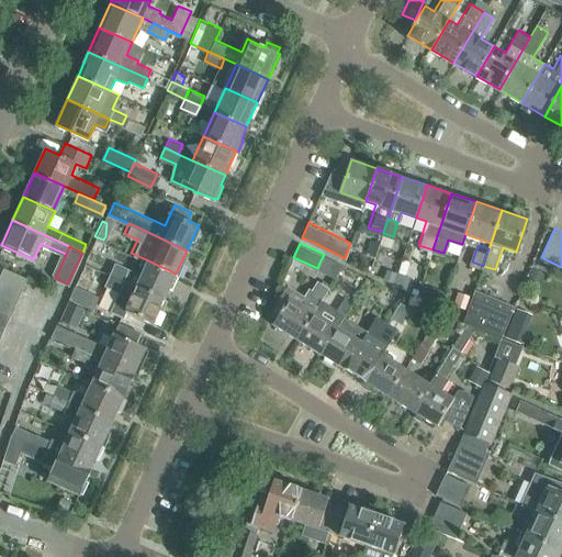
[(336,271),(341,264),(324,254),(319,263),(336,271)]
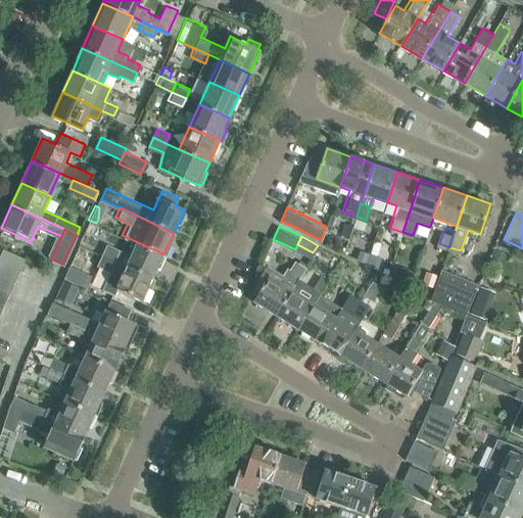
[(138,242),(133,254),(104,241),(100,251),(128,265),(153,277),(163,254),(138,242)]
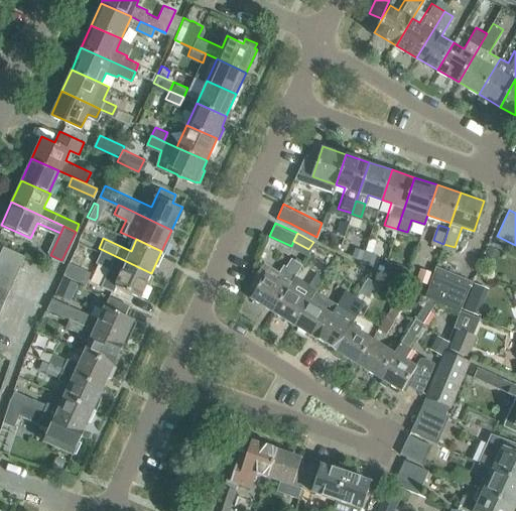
[(493,258),(498,247),(489,243),(484,255),(493,258)]
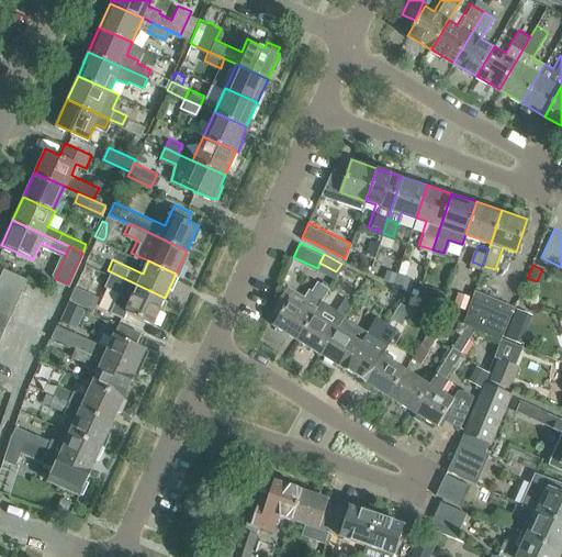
[(0,270),(0,279),(22,290),(27,277),(2,266),(0,270)]
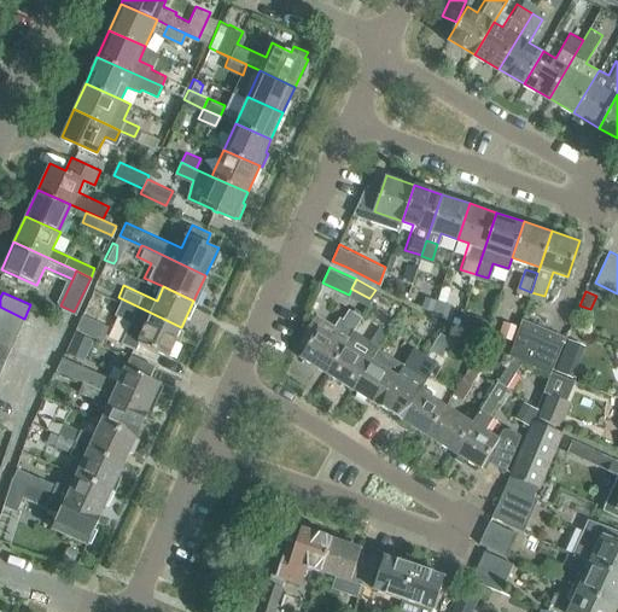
[(424,293),(420,304),(431,310),(436,298),(424,293)]
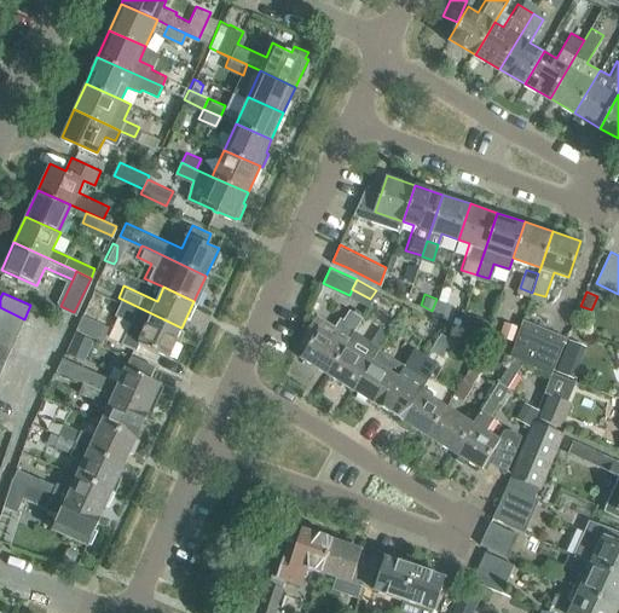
[(181,328),(151,313),(119,298),(111,311),(145,325),(138,340),(169,354),(181,328)]
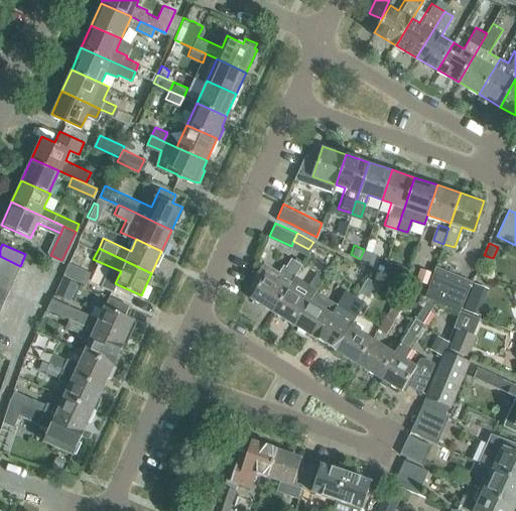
[(0,270),(15,277),(20,266),(0,256),(0,270)]
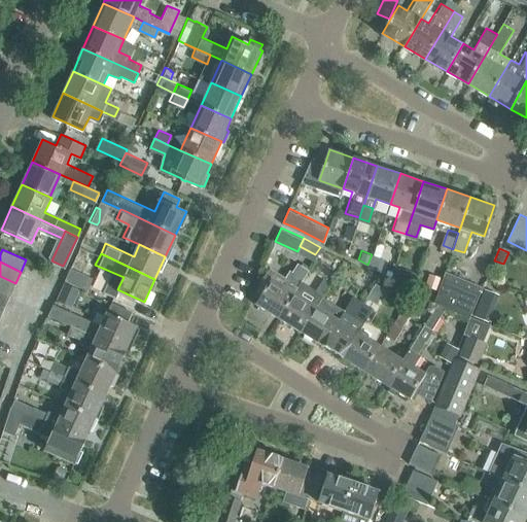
[(253,290),(262,294),(256,304),(279,317),(295,291),(309,269),(297,262),(287,277),(270,265),(253,290)]
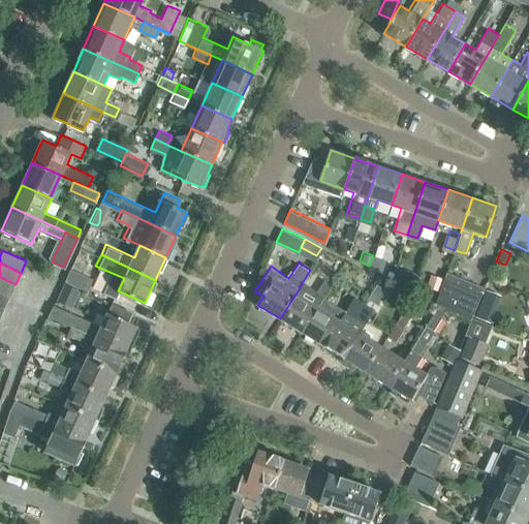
[(91,275),(69,266),(62,280),(85,290),(91,275)]
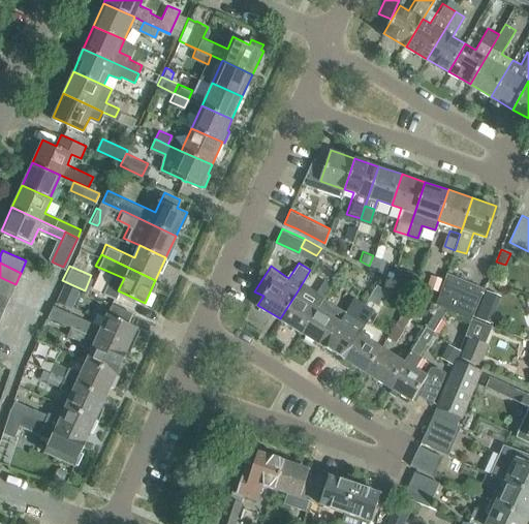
[(401,278),(412,283),(417,273),(405,268),(401,278)]
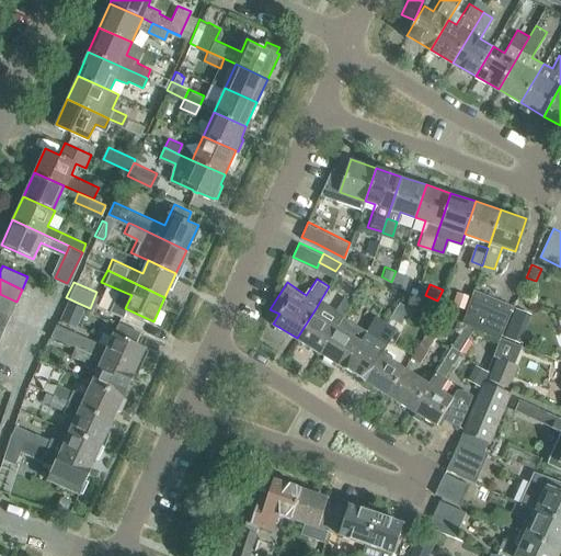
[(468,294),(458,291),(454,302),(464,306),(468,294)]
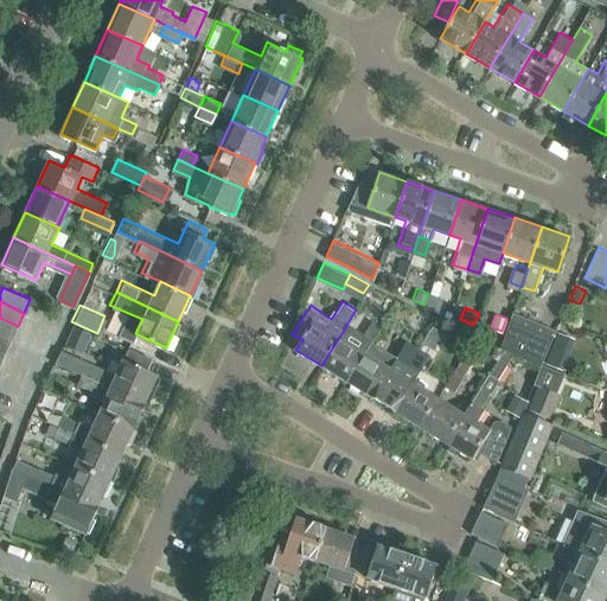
[(541,368),(542,366),(544,360),(556,332),(515,314),(503,344),(541,368)]
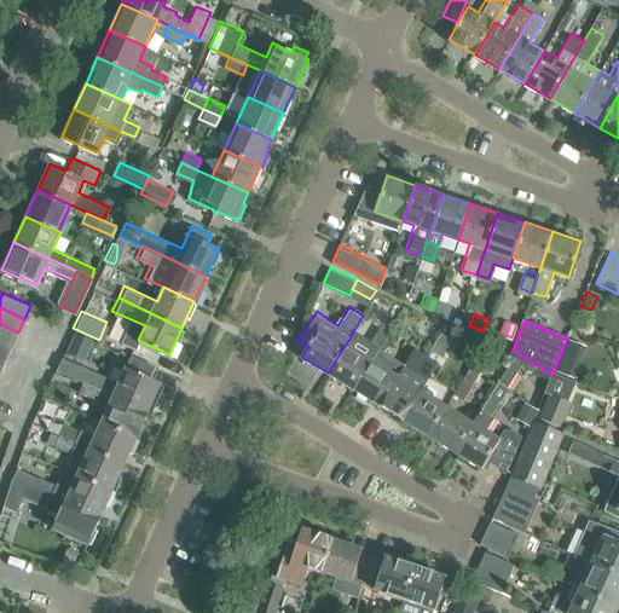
[(0,341),(12,347),(18,333),(0,324),(0,341)]
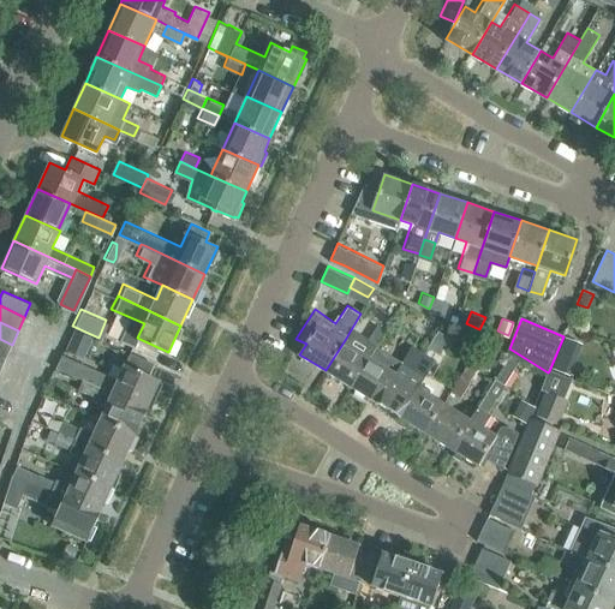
[(380,342),(387,330),(377,324),(369,336),(380,342)]
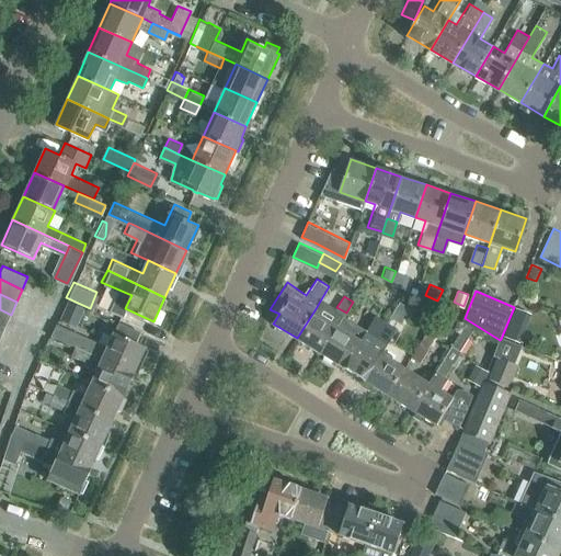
[(405,305),(400,301),(390,315),(400,320),(407,308),(404,307),(405,305)]
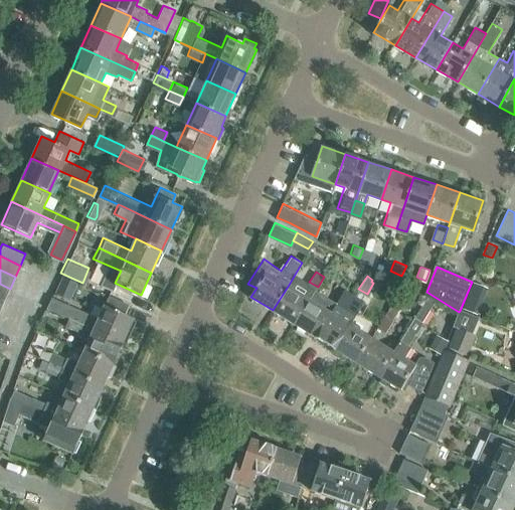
[(55,290),(63,294),(68,283),(60,279),(55,290)]
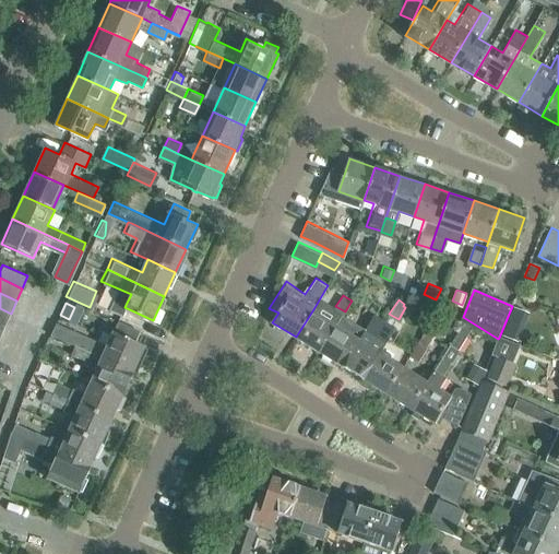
[(324,316),(317,311),(313,309),(296,337),(320,352),(345,311),(335,306),(332,304),(324,316)]
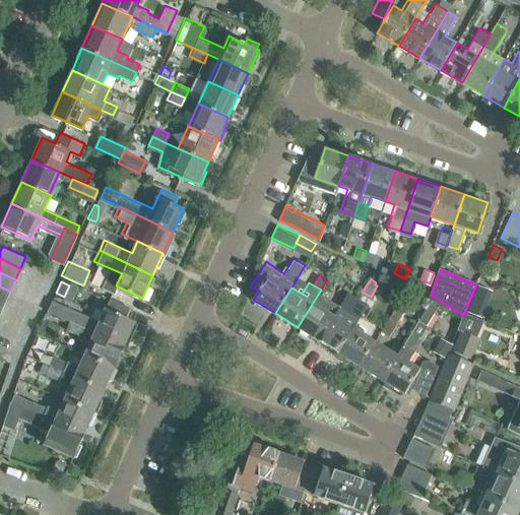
[(0,300),(4,303),(6,299),(10,292),(0,286),(0,300)]
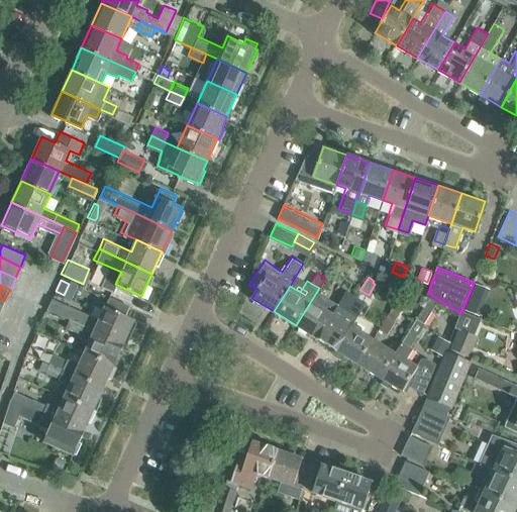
[(339,303),(318,290),(296,325),(318,338),(319,337),(327,342),(357,295),(348,289),(339,303)]
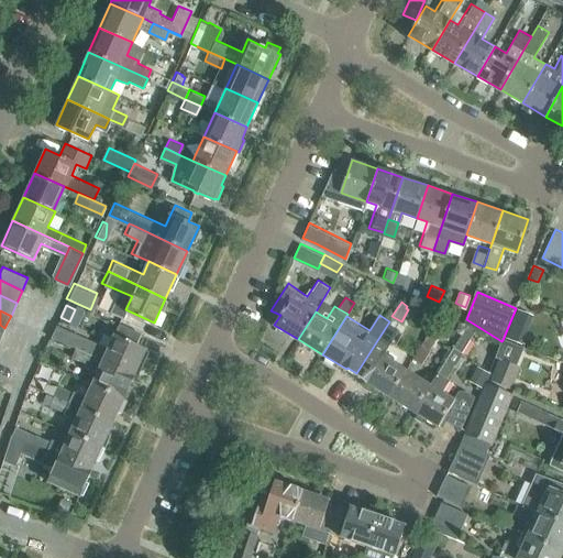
[(389,321),(356,373),(366,380),(365,381),(390,396),(407,368),(385,354),(400,328),(389,321)]
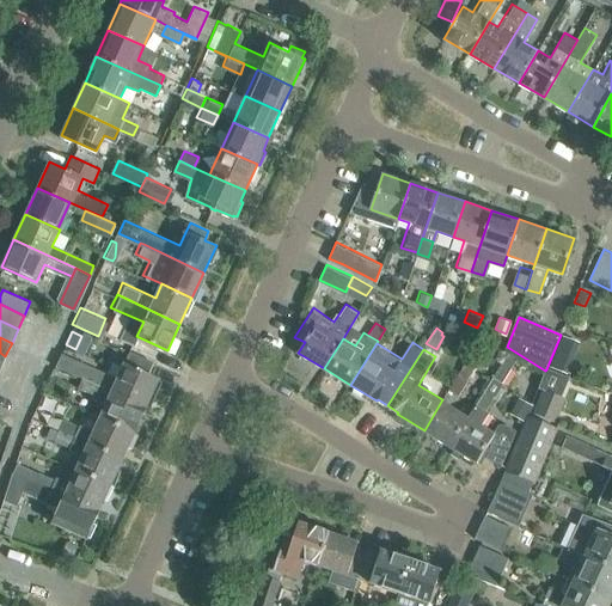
[(111,390),(146,405),(158,379),(147,374),(153,361),(129,350),(123,363),(117,375),(62,352),(56,365),(79,375),(111,390)]
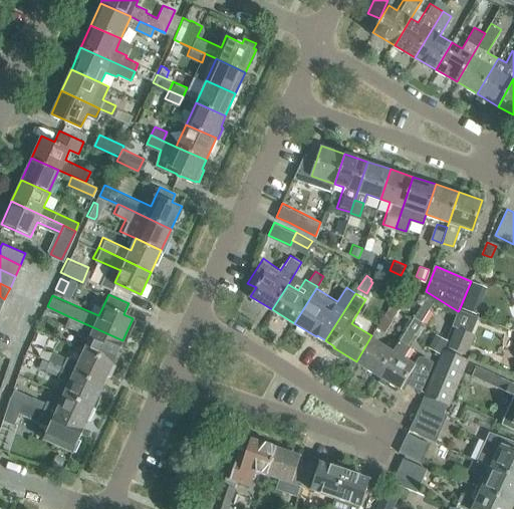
[(479,300),(466,295),(461,307),(474,312),(479,300)]
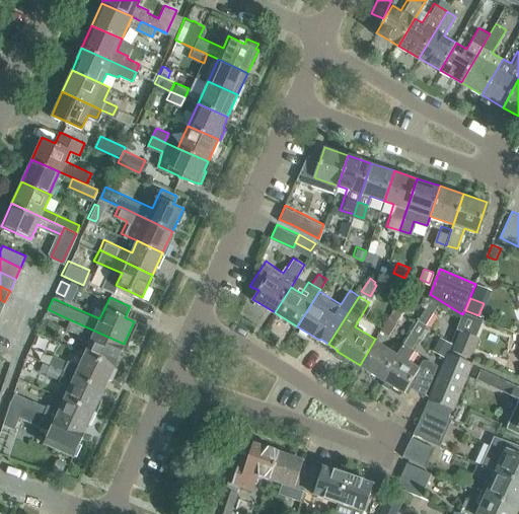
[(394,323),(400,312),(394,308),(387,319),(394,323)]
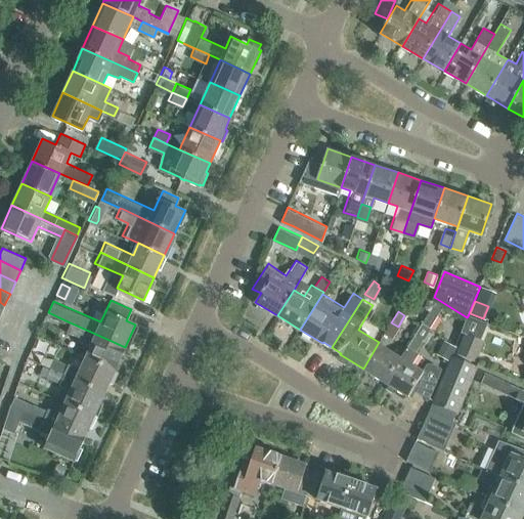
[(125,347),(95,334),(68,321),(63,329),(78,335),(77,338),(90,344),(85,356),(115,370),(125,347)]
